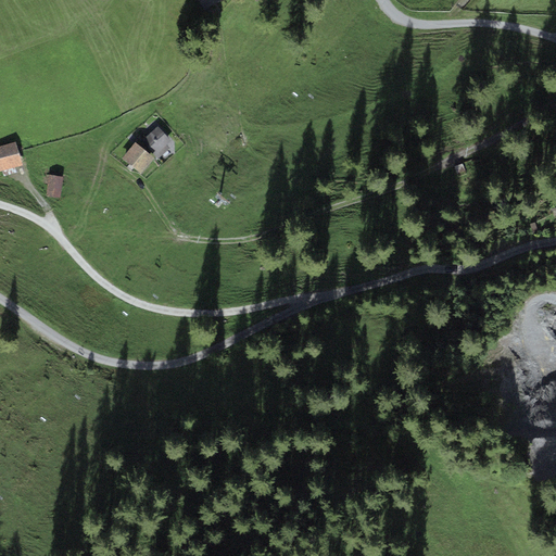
[(218,0),(198,0),(205,10),(218,0)]
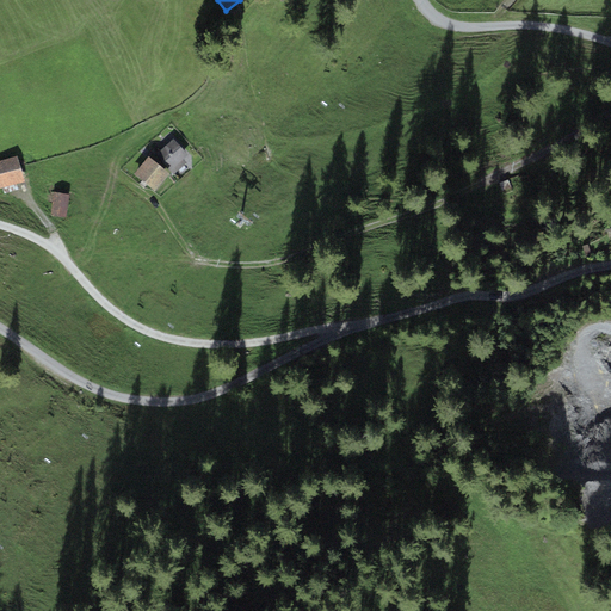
[(189,154),(173,139),(156,155),(174,174),(186,162),(184,159),(189,154)]
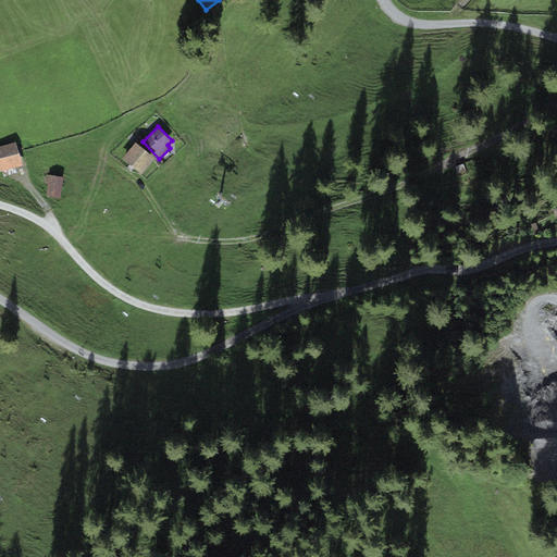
[(15,143),(0,146),(0,171),(22,165),(15,143)]
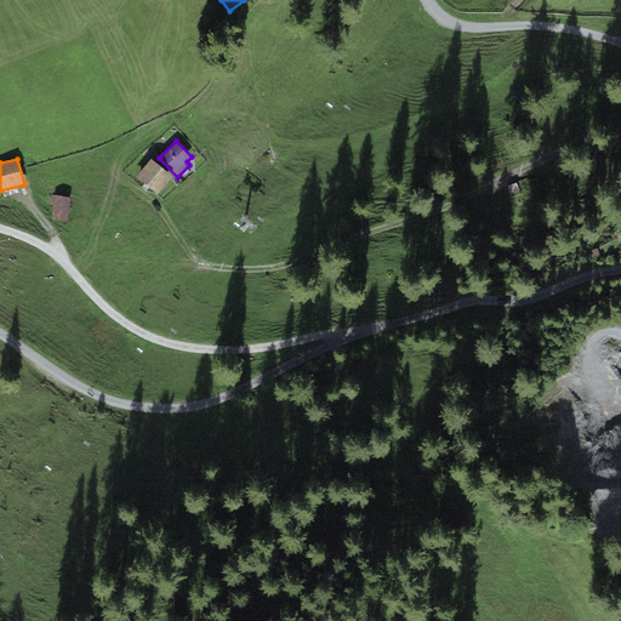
[(172,177),(151,159),(136,177),(158,195),(172,177)]
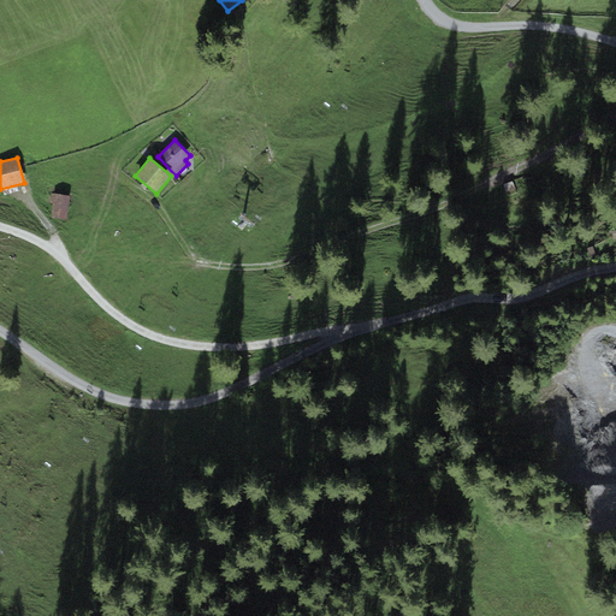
[(70,196),(54,194),(51,217),(66,219),(70,196)]
